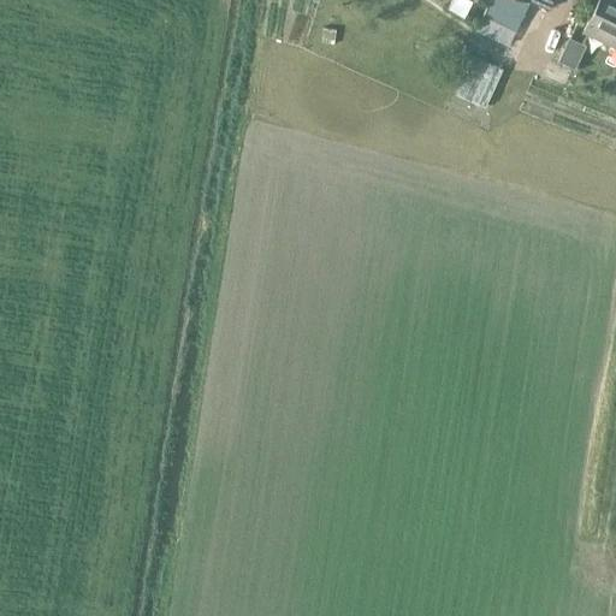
[(527,0),(528,0),(548,10),(552,0),(527,0)]
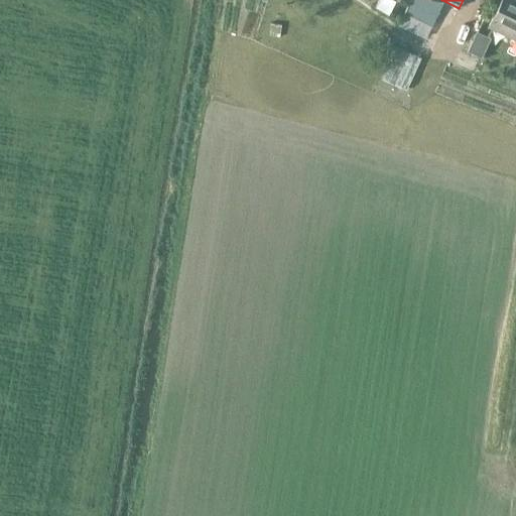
[(515,40),(515,1),(512,0),(501,0),(489,27),(515,40)]
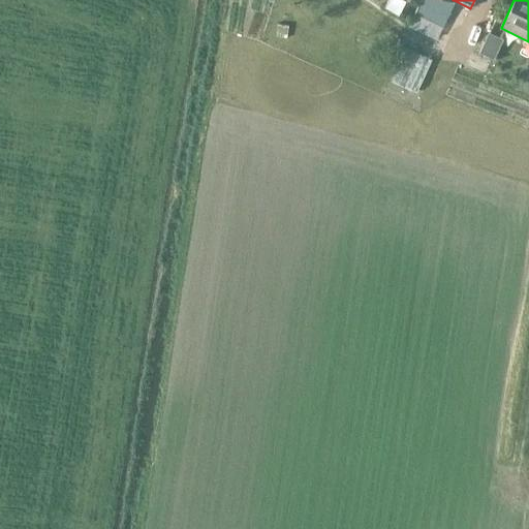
[(487,32),(480,48),(477,53),(493,59),(501,38),(487,32)]
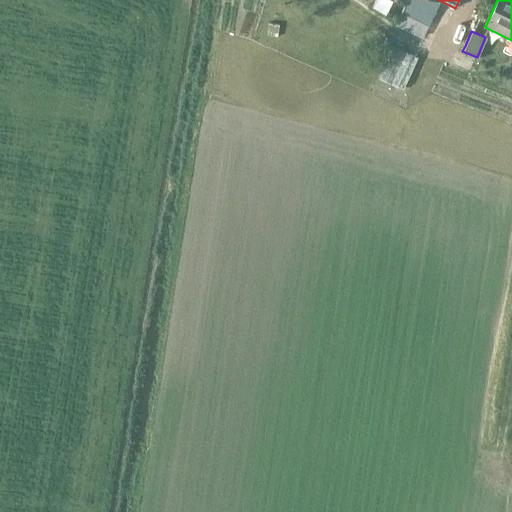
[(417,57),(393,46),(378,78),(402,89),(417,57)]
